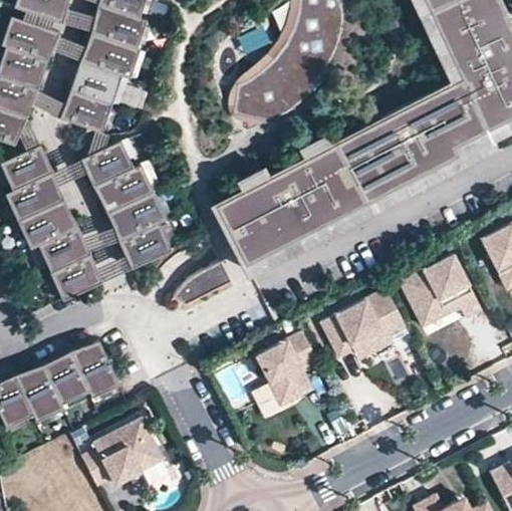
[(16,0),(14,7),(63,24),(68,0),(16,0)]
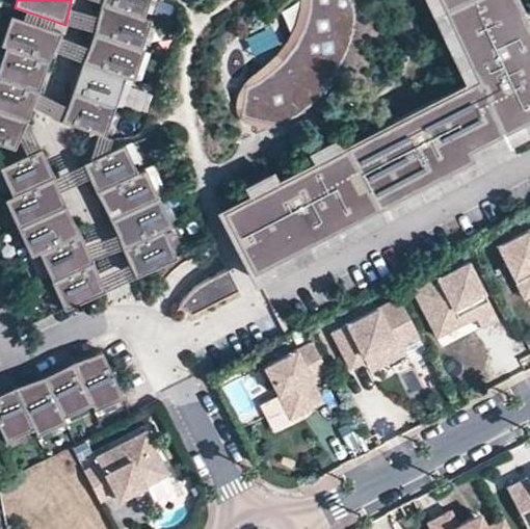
[(68,107),(61,122),(108,138),(117,109),(128,79),(136,82),(146,52),(143,52),(154,22),(146,20),(152,0),(103,0),(102,5),(103,5),(94,34),(91,40),(88,50),(83,64),(82,63),(79,73),(72,94),(68,107)]
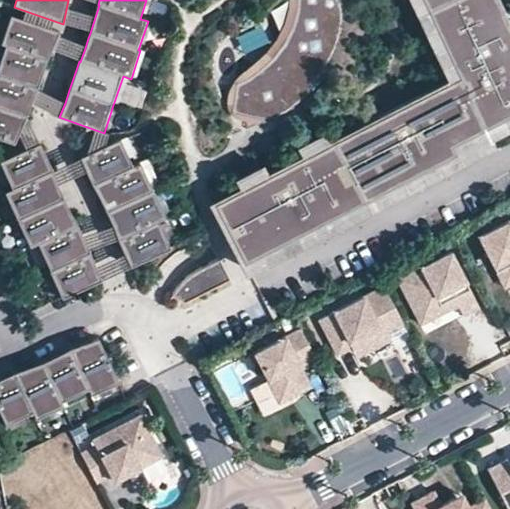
[(500,122),(509,116),(509,31),(495,0),(421,0),(459,78),(213,205),(244,264),(316,227),(314,222),(326,216),(328,221),(435,166),(432,161),(444,155),(447,160),(473,146),(469,138),(500,122)]
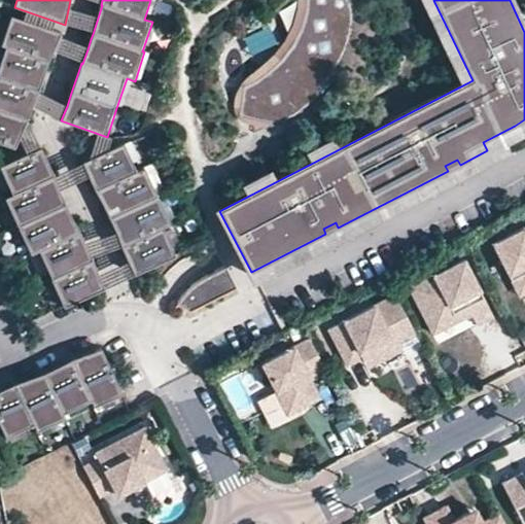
[(305,0),(302,36),(291,59),(269,80),(249,94),(247,110),(255,128),(267,130),(281,125),(305,108),(318,91),(341,64),(351,46),(351,26),(348,2),(344,0),(305,0)]
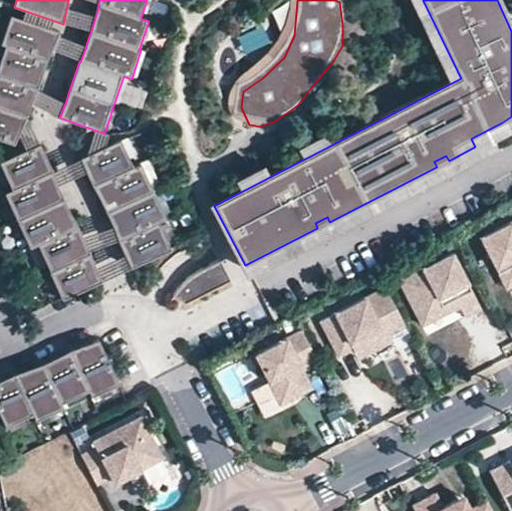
[(0,141),(15,146),(27,117),(31,104),(36,89),(38,89),(47,61),(60,34),(11,17),(1,45),(6,47),(0,63),(0,141)]
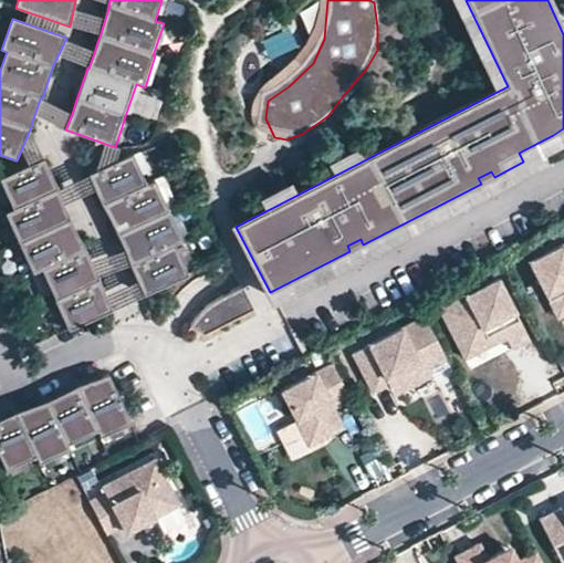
[(553,135),(519,153),(523,162),(528,170),(563,153),(553,135)]
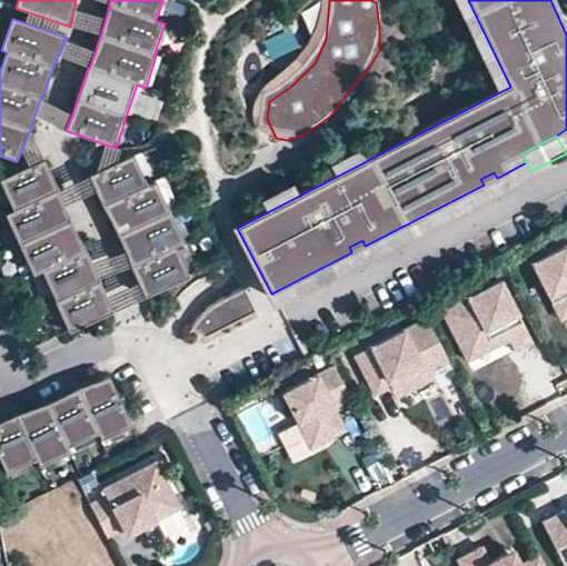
[(156,182),(148,187),(133,157),(89,177),(95,188),(97,186),(103,208),(105,207),(119,237),(132,267),(176,247),(183,244),(170,214),(156,182)]
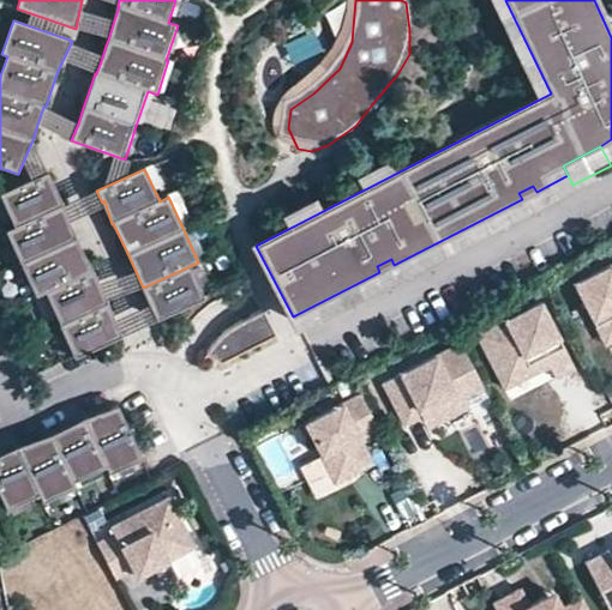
[(63,206),(64,205),(48,173),(0,195),(16,228),(7,233),(22,265),(37,297),(46,293),(61,326),(60,326),(75,358),(123,337),(115,321),(107,305),(109,303),(94,271),(93,272),(77,239),(70,223),(63,206)]
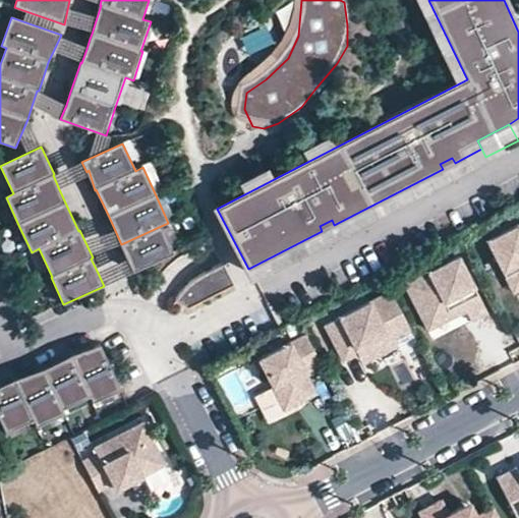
[(252,277),(485,157),(481,149),(455,163),(452,158),(440,164),(443,169),(334,225),(332,220),(320,226),(322,231),(248,269),(252,277)]
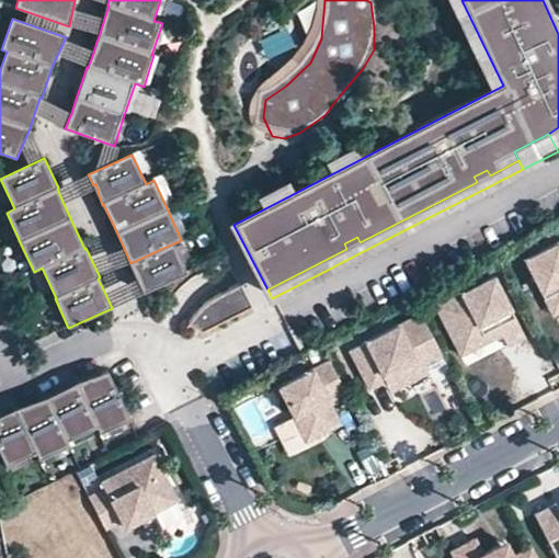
[(558,238),(525,257),(545,295),(558,287),(558,238)]
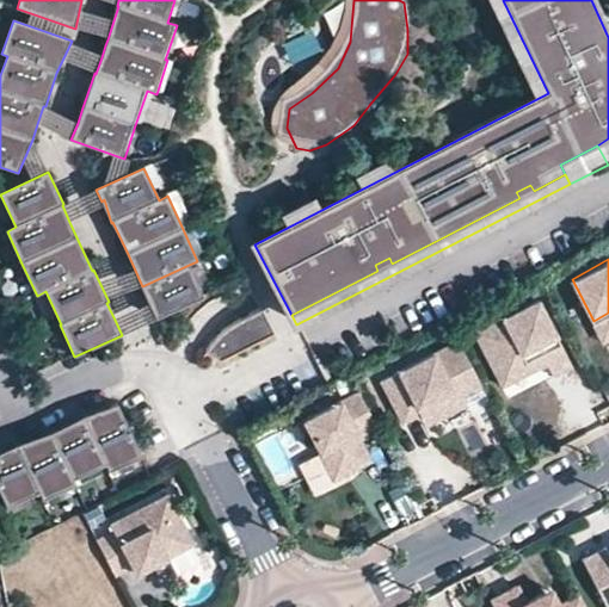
[(189,265),(142,286),(158,320),(203,298),(189,265)]
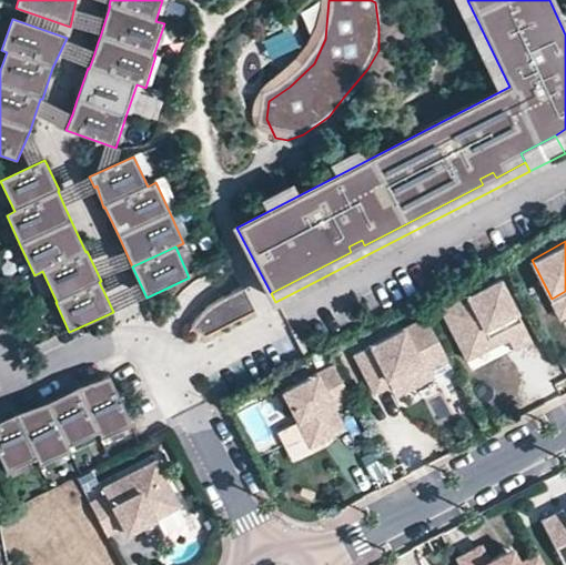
[(532,335),(499,273),(441,303),(467,354),(494,340),(484,323),(498,315),(507,333),(514,344),(532,335)]
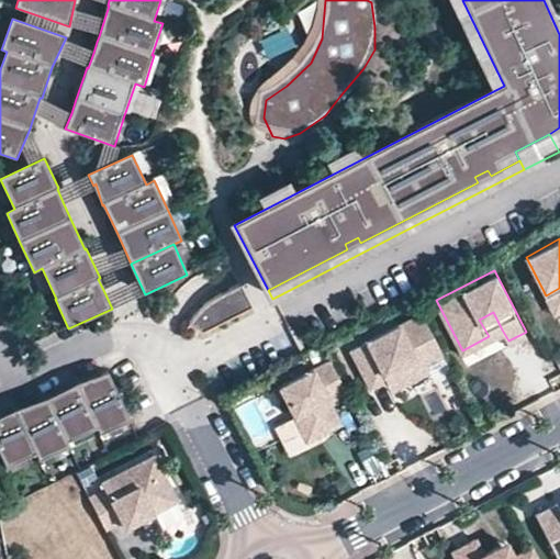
[(190,328),(204,336),(254,310),(242,288),(219,300),(202,312),(190,328)]
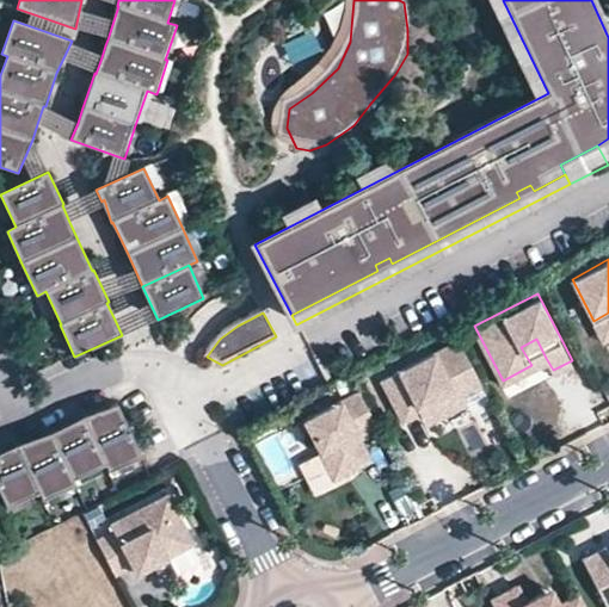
[(608,313),(594,321),(603,338),(608,334),(608,313)]
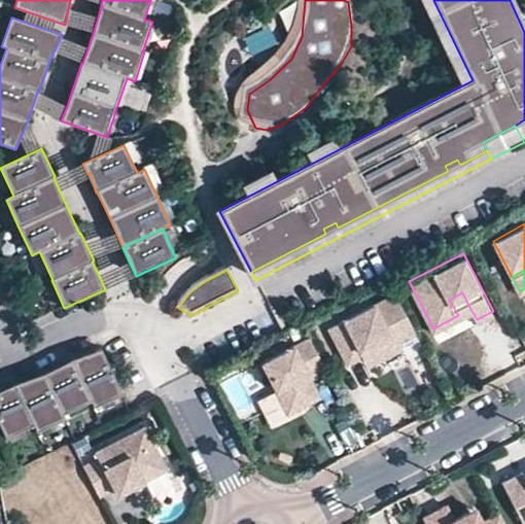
[(393,327),(411,319),(394,288),(327,323),(347,360),(361,352),(363,357),(399,339),(393,327)]
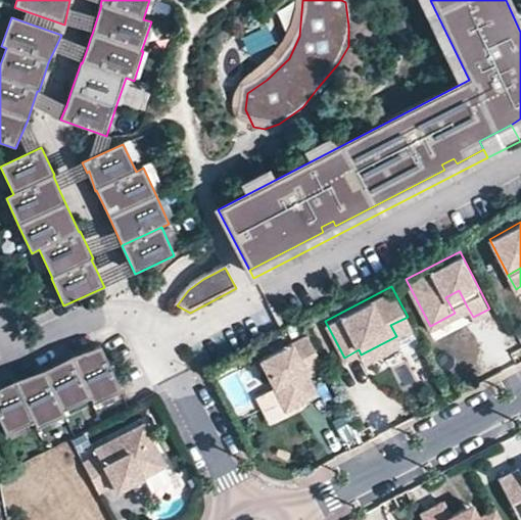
[(445,297),(455,313),(467,306),(459,290),(445,297)]
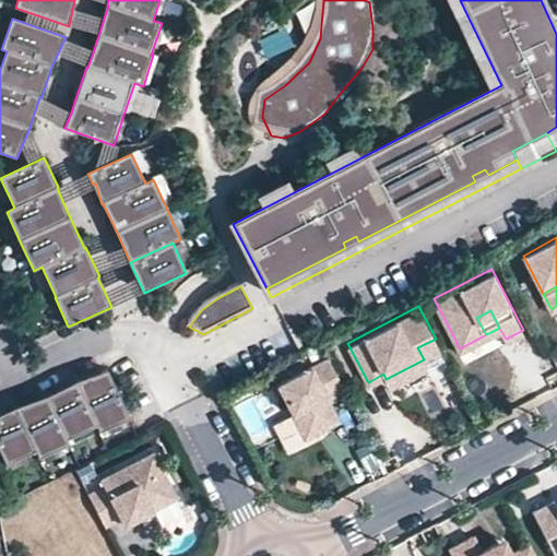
[(343,388),(327,356),(276,382),(304,436),(338,418),(327,397),(343,388)]
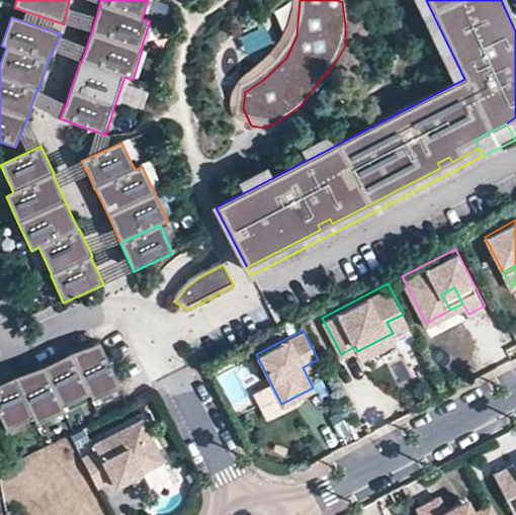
[(393,333),(357,351),(360,356),(395,338),(393,333)]
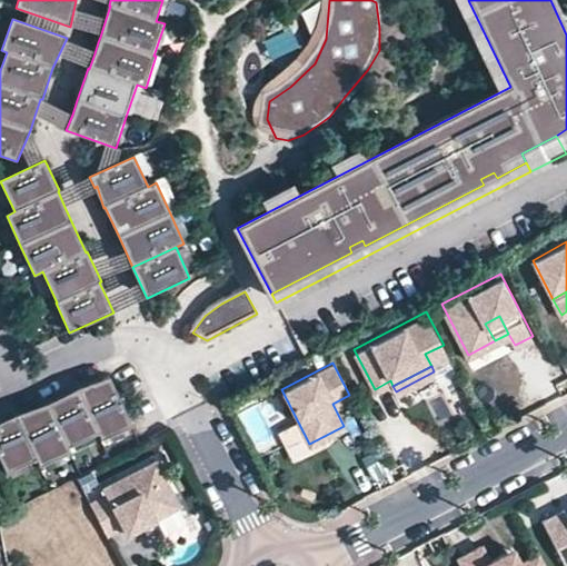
[(132,427),(109,377),(78,389),(62,398),(48,404),(17,416),(12,417),(0,423),(0,462),(6,475),(37,459),(40,467),(71,454),(68,448),(99,435),(101,442),(132,427)]
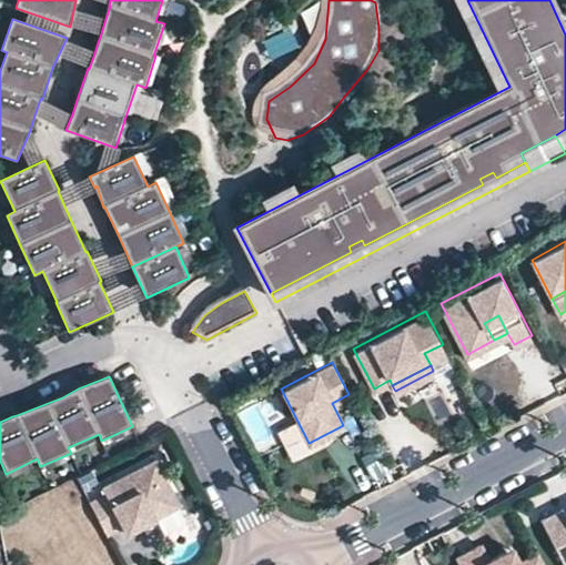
[(91,506),(108,538),(124,530),(128,536),(181,508),(157,463),(104,491),(109,497),(91,506)]
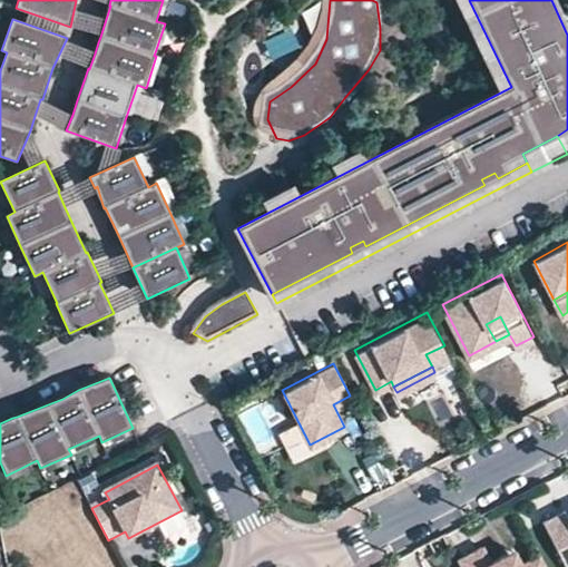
[(567,514),(544,526),(565,566),(567,566),(567,514)]
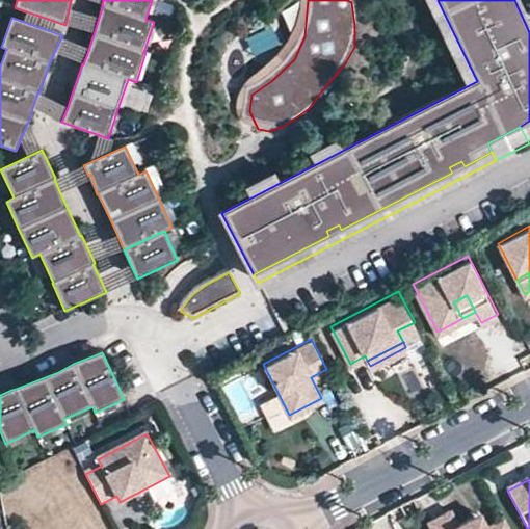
[(509,528),(506,521),(492,528),(486,528),(485,526),(481,527),(474,525),(472,521),(459,527),(452,512),(429,525),(431,528),(509,528)]
